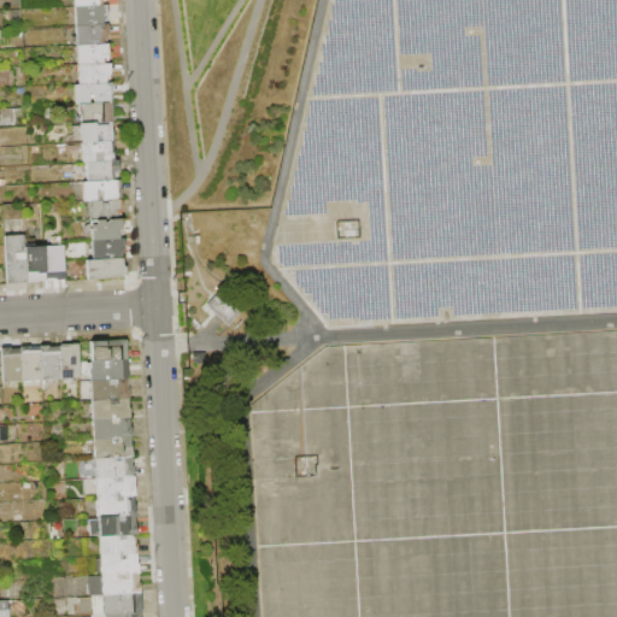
[(77,27),(76,7),(104,5),(109,5),(110,17),(107,17),(107,19),(104,21),(105,25),(95,25),(90,25),(77,27)]
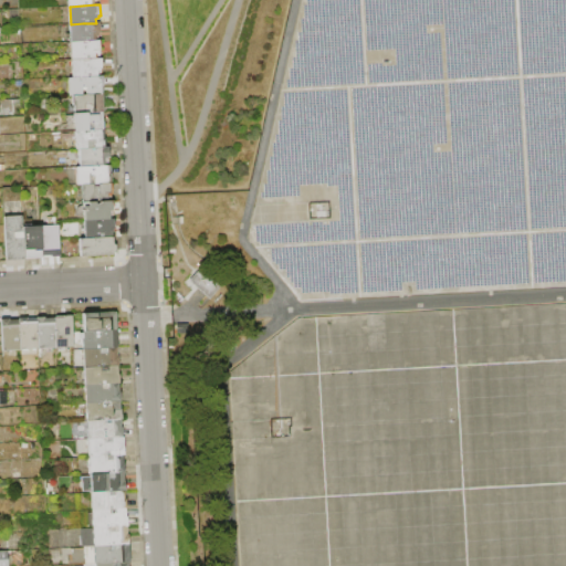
[(72,43),(71,24),(83,23),(83,25),(87,25),(87,23),(96,23),(101,22),(102,33),(100,33),(100,37),(97,37),(97,42),(87,42),(84,42),(72,43)]
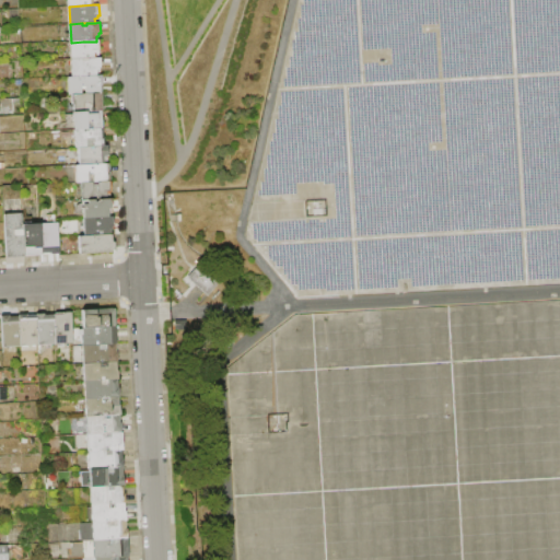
[(72,59),(71,43),(83,42),(83,43),(86,43),(86,42),(96,42),(101,42),(101,50),(100,50),(100,54),(95,54),(95,58),(72,59)]
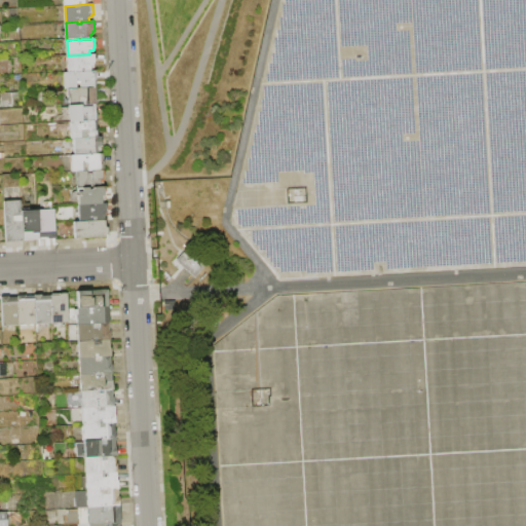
[(69,72),(68,55),(89,54),(96,54),(97,65),(96,65),(96,67),(91,67),(92,71),(69,72)]
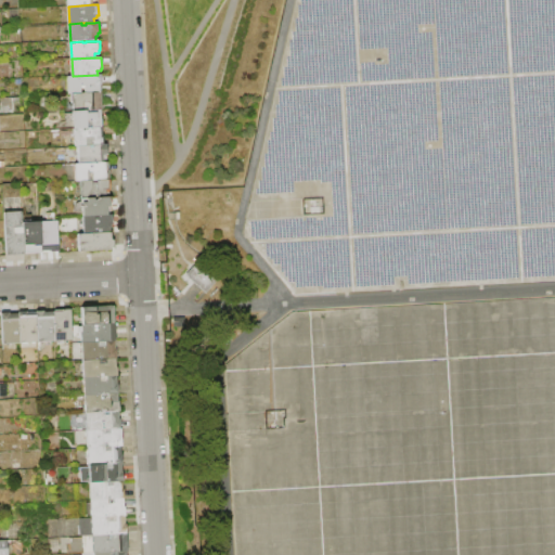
[(68,94),(67,77),(73,76),(98,75),(102,75),(102,93),(86,93),(86,87),(80,87),(80,94),(72,94),(68,94)]
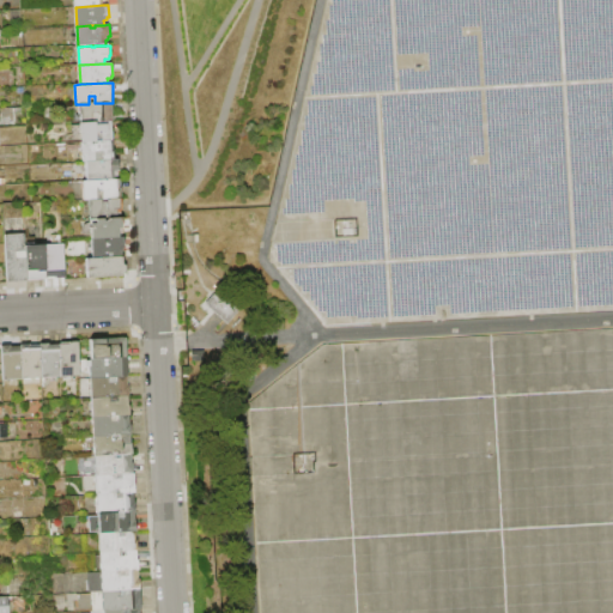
[(83,123),(82,115),(79,115),(79,104),(89,104),(95,103),(113,103),(114,122),(111,122),(83,123)]
